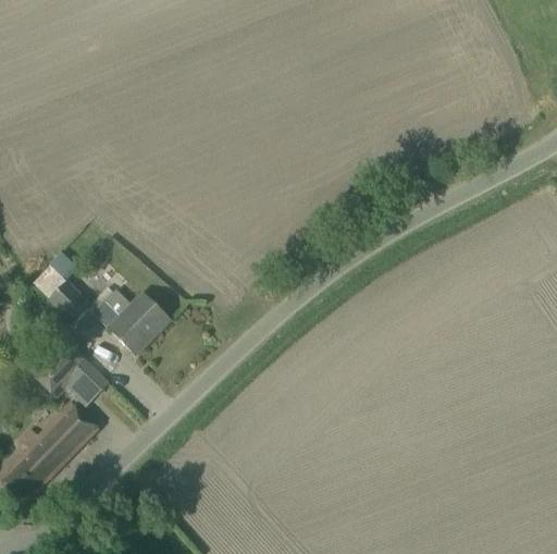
[(90,308),(54,270),(64,260),(56,251),(47,261),(50,265),(33,281),(74,324),(90,308)]
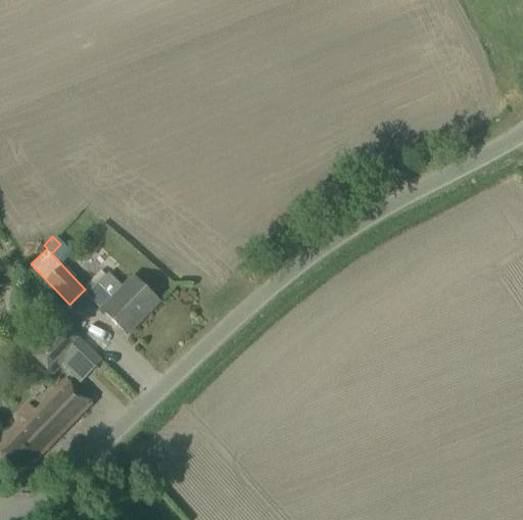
[(122,285),(108,271),(87,293),(100,306),(123,329),(140,312),(144,316),(160,299),(146,285),(134,274),(122,285)]
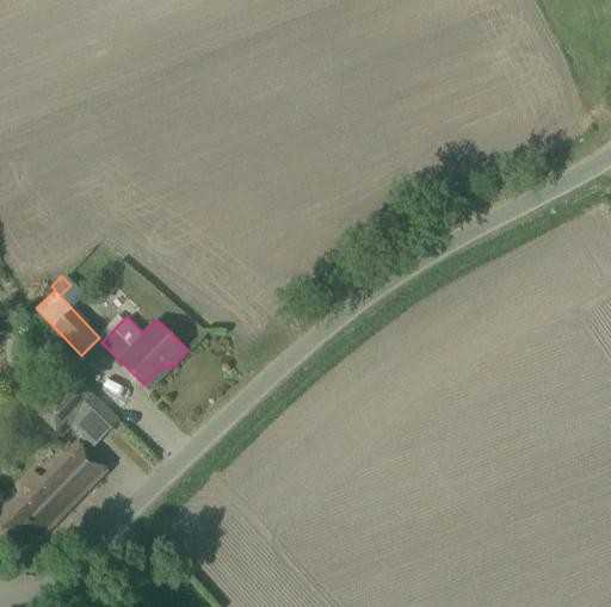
[(43,398),(34,408),(51,426),(61,434),(71,425),(65,419),(68,415),(74,409),(76,407),(90,392),(69,373),(74,369),(57,344),(45,353),(63,378),(43,398)]
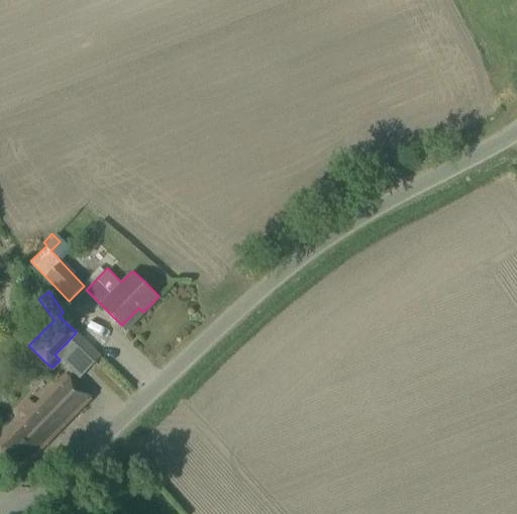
[(76,332),(65,344),(88,367),(99,354),(76,332)]
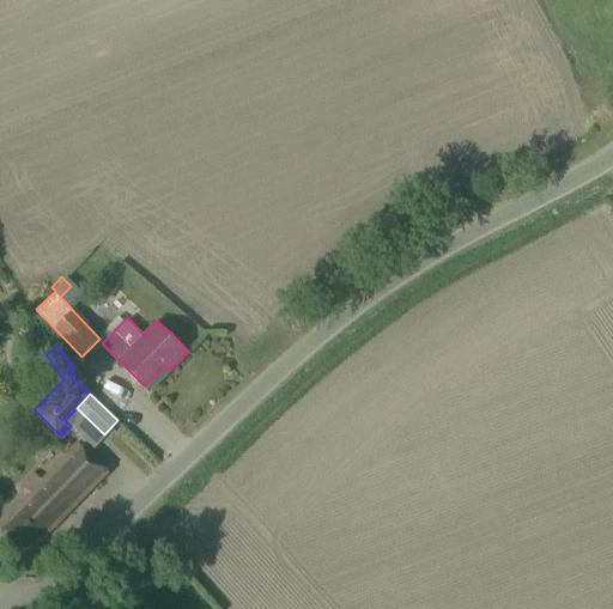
[(109,472),(91,454),(78,440),(41,480),(32,472),(20,483),(30,493),(16,509),(0,523),(0,528),(25,554),(109,472)]
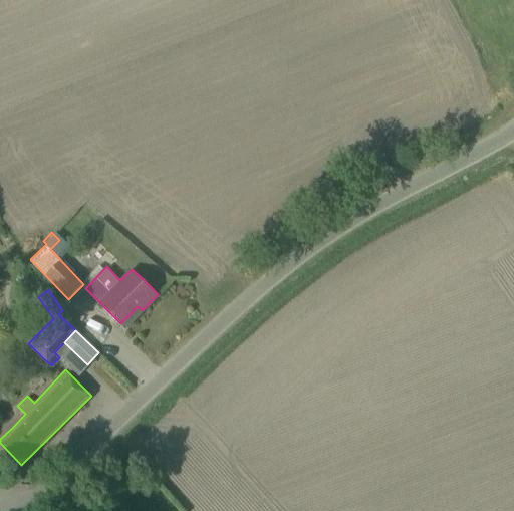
All buildings are outlined.
